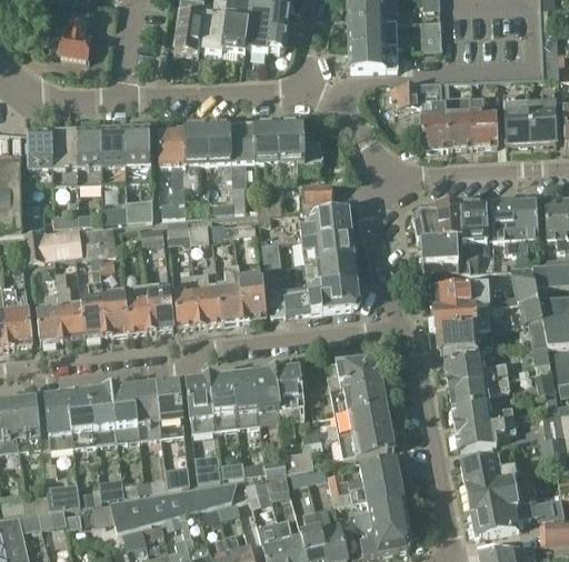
[(192,0),(192,4),(180,3),(175,52),(198,56),(199,51),(205,0),(192,0)]
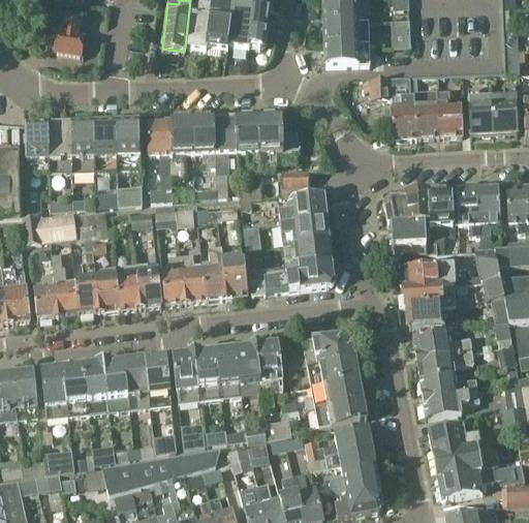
[(190,0),(185,48),(206,51),(207,47),(212,5),(199,3),(200,0),(201,0),(190,0)]
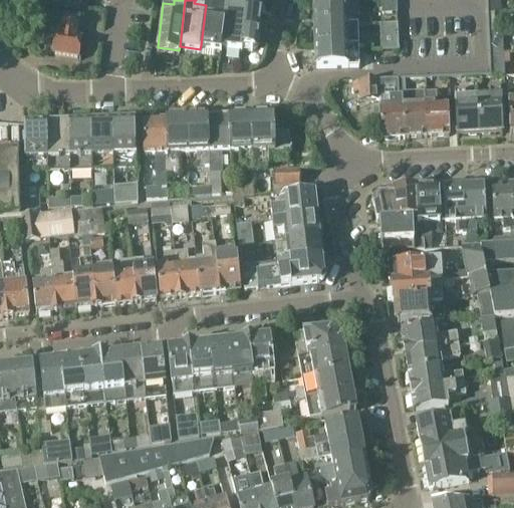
[(221,48),(222,45),(227,2),(214,0),(207,0),(206,5),(201,45),(221,48)]
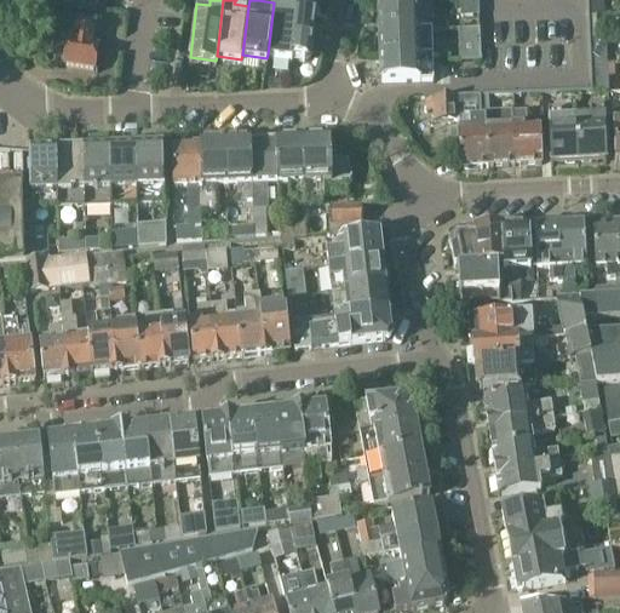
[(274,0),(274,3),(268,55),(292,57),(292,56),(298,0),(274,0)]
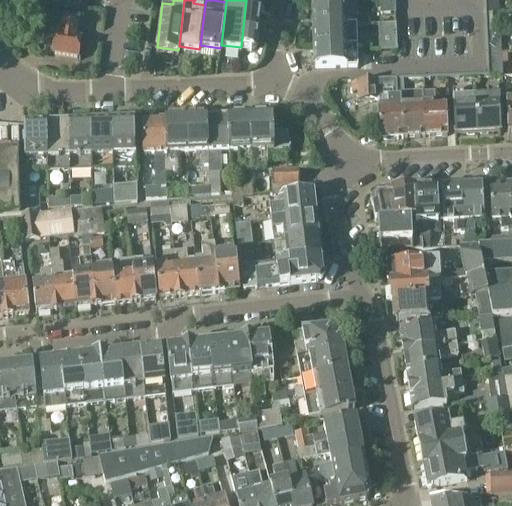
[(246,0),(241,46),(251,47),(256,47),(256,43),(261,0),(246,0)]
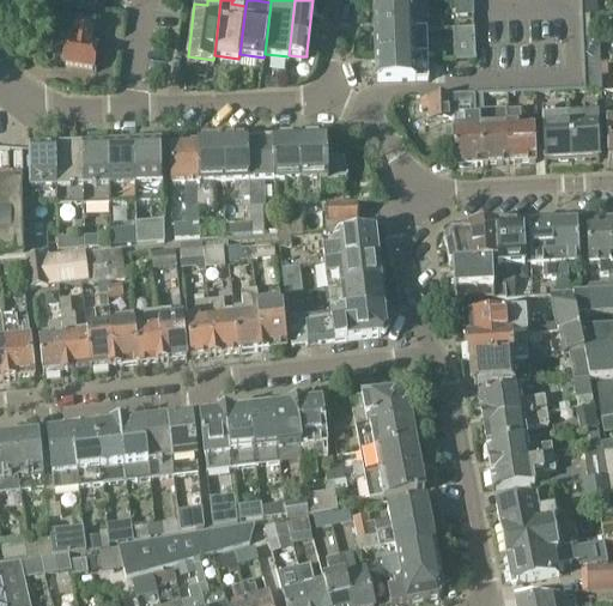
[(374,0),(375,26),(426,24),(425,0),(414,0),(374,0)]
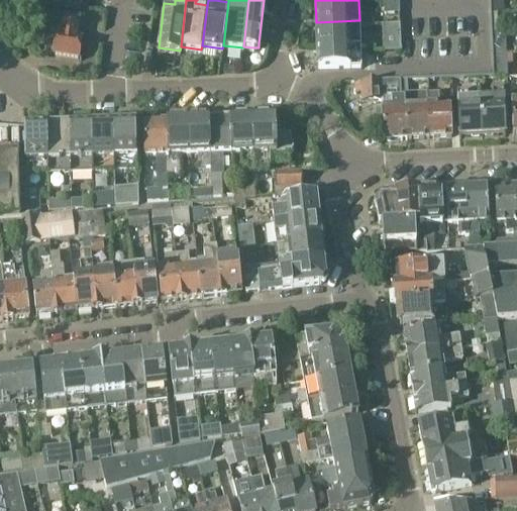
[(385,11),(400,10),(399,0),(385,0),(385,11)]
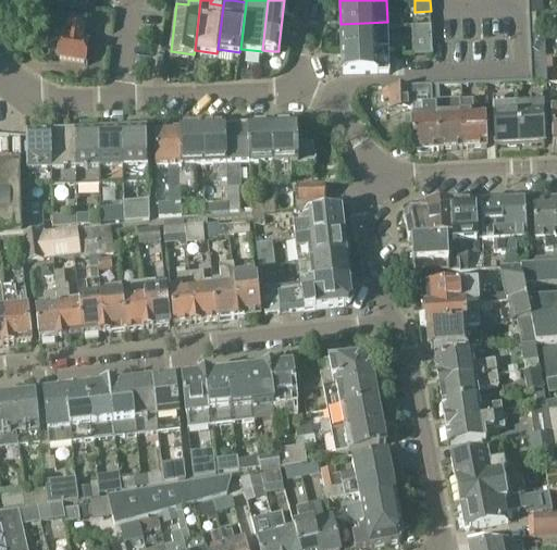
[(543,10),(542,0),(529,0),(530,10),(542,10),(543,10)]
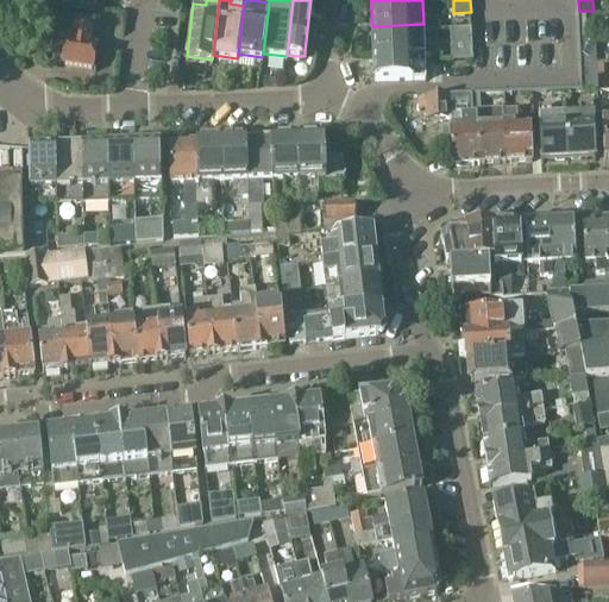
[(594,33),(592,11),(579,11),(581,33),(594,33)]
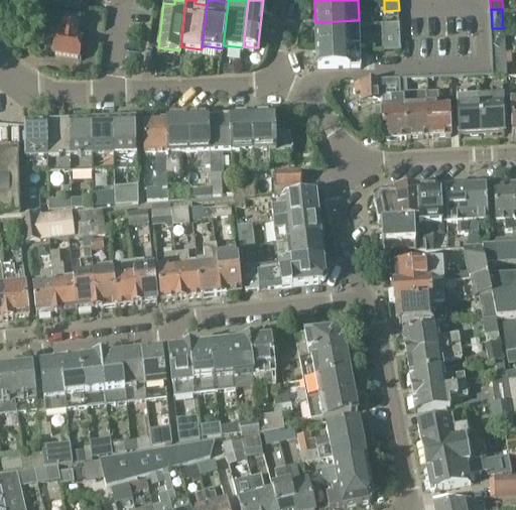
[(56,29),(53,50),(79,53),(82,33),(78,32),(80,21),(61,19),(60,30),(56,29)]
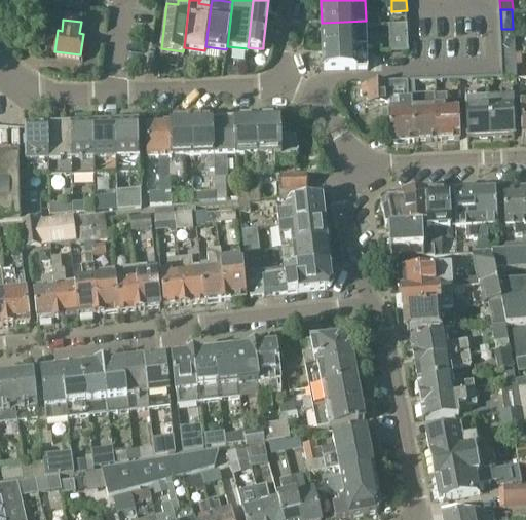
[(366,21),(322,23),(323,43),(367,42),(366,21)]
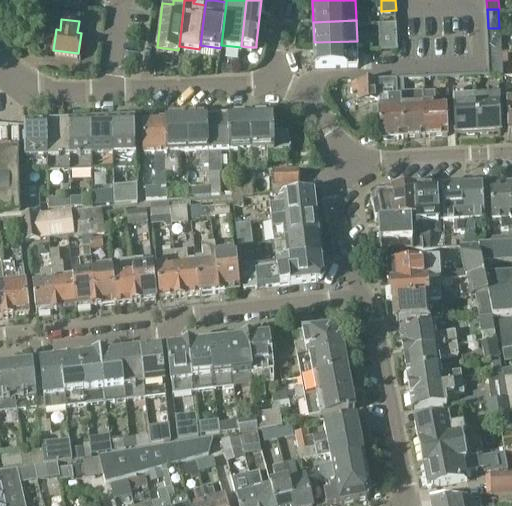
[(489,48),(498,48),(498,36),(488,36),(489,48)]
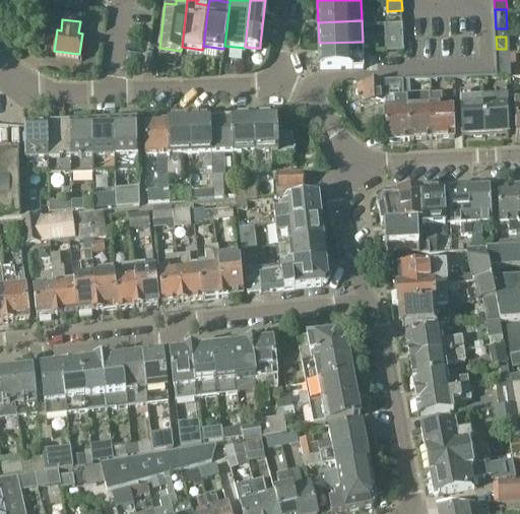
[(319,43),(320,65),(364,64),(363,42),(319,43)]
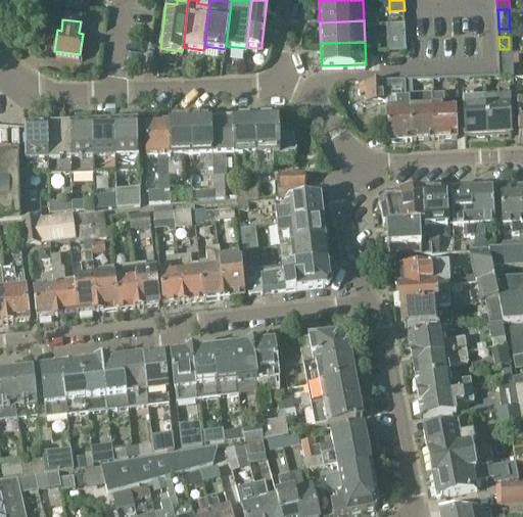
[(513,49),(509,49),(500,49),(501,74),(514,74),(513,49)]
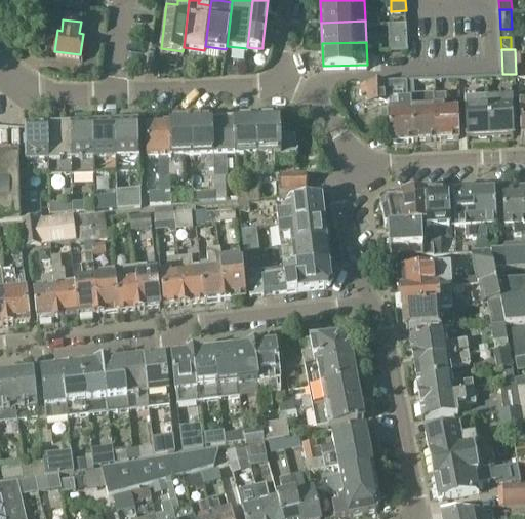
[(361,79),(362,90),(368,89),(368,98),(388,97),(387,88),(398,87),(399,105),(389,105),(389,107),(379,108),(379,123),(390,122),(390,133),(395,138),(413,137),(410,76),(381,77),(381,79),(361,79)]
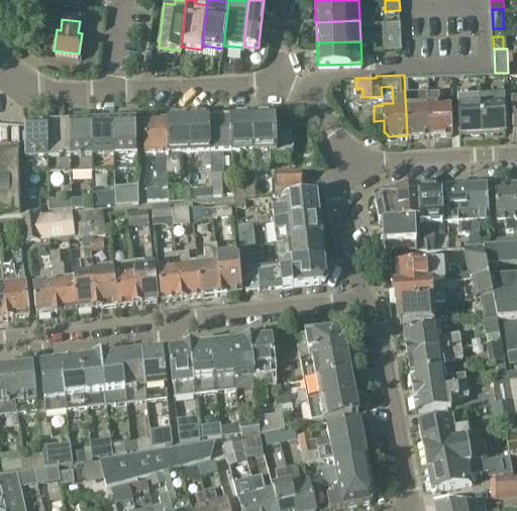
[(407,75),(404,75),(407,135),(428,134),(425,89),(408,90),(407,75)]
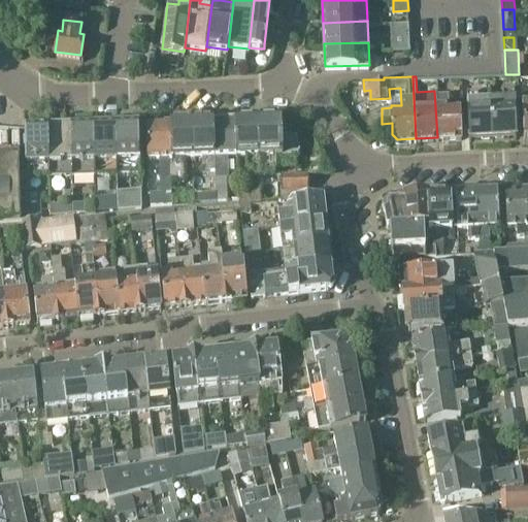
[(490,96),(492,134),(515,133),(515,134),(517,133),(514,88),(499,89),(500,95),(490,96)]
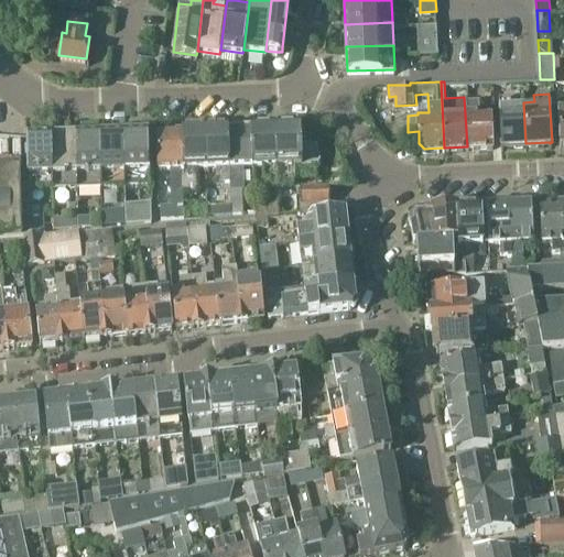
[(498,96),(501,145),(503,144),(525,143),(523,102),(510,102),(509,95),(498,96)]
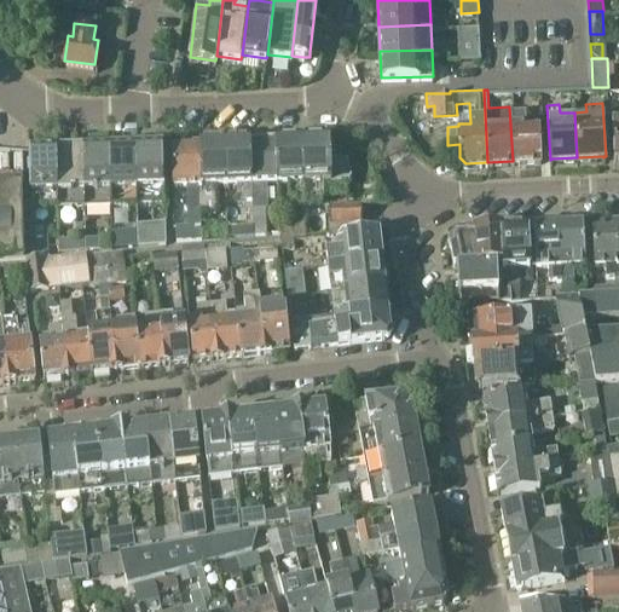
[(526,105),(509,107),(513,161),(541,159),(538,120),(526,120),(526,105)]
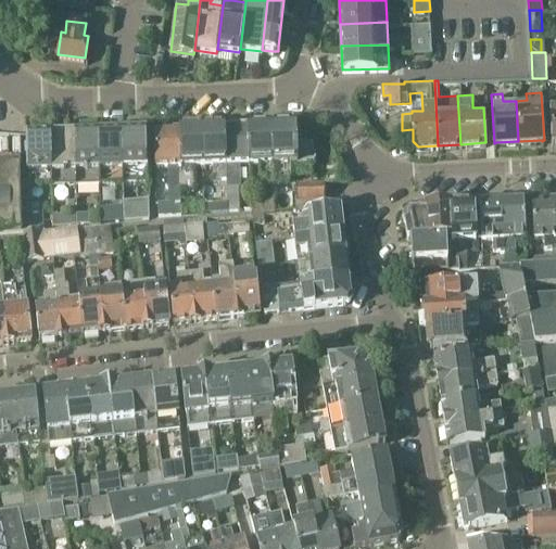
[(273,179),(272,123),(248,124),(250,161),(260,161),(261,182),(273,181),(273,179)]
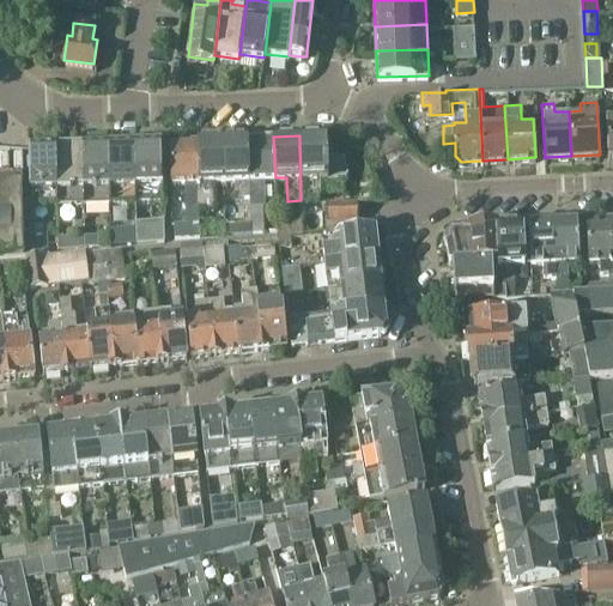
[(327,153),(326,135),(299,135),(301,198),(316,198),(316,192),(320,191),(320,176),(338,175),(337,153),(327,153)]
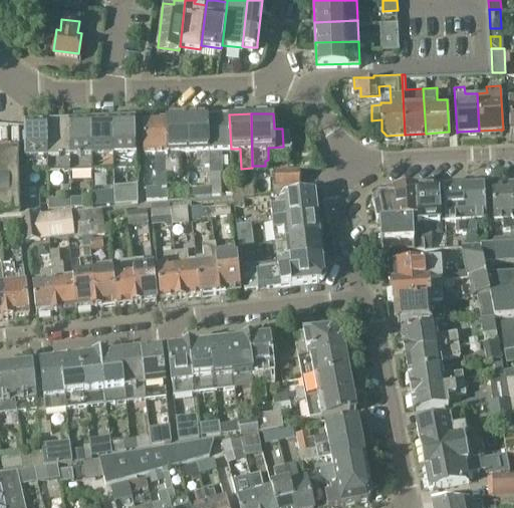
[(231,149),(229,114),(208,115),(210,171),(222,171),(221,150),(231,149)]
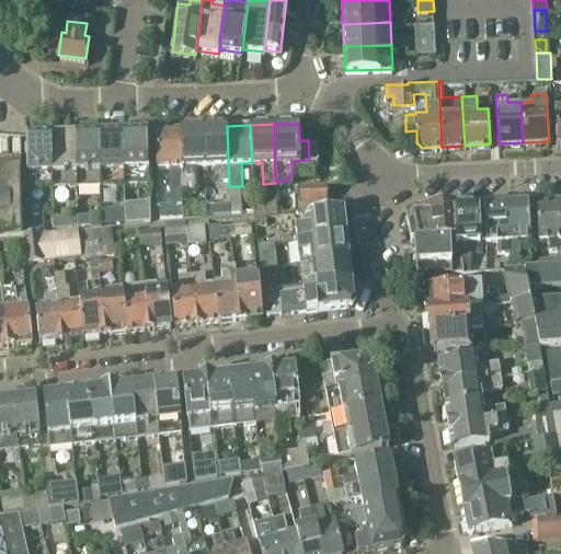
[(229,186),(227,126),(204,127),(205,164),(215,164),(215,177),(224,177),(224,186),(229,186)]
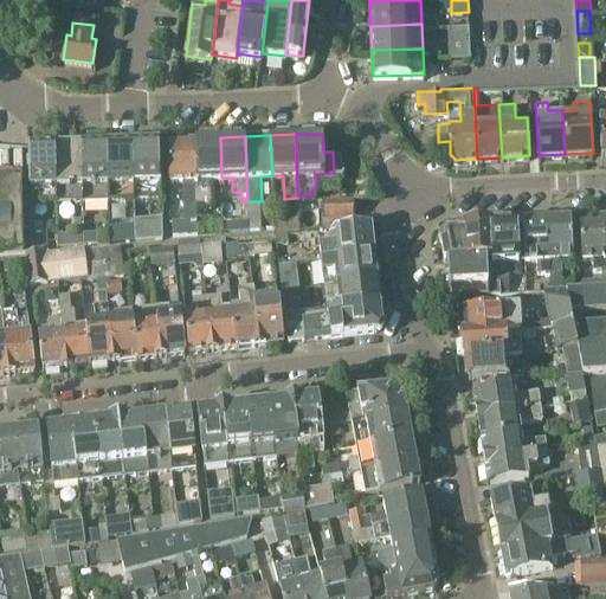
[(197,204),(194,137),(169,139),(172,179),(181,178),(182,217),(198,217),(198,216),(197,204)]
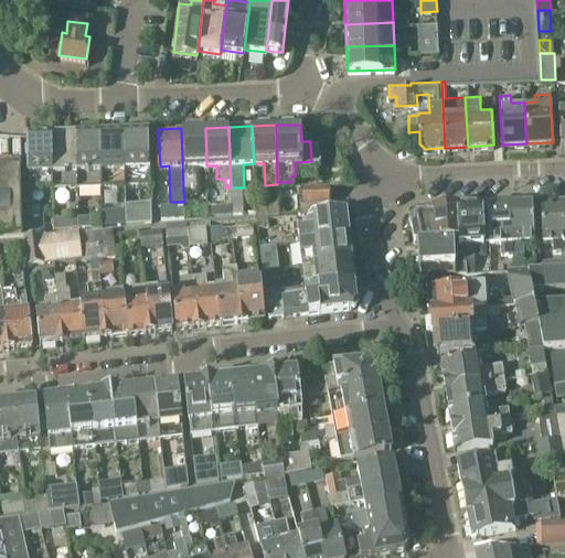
[(206,165),(205,128),(181,128),(183,190),(196,189),(196,165),(206,165)]
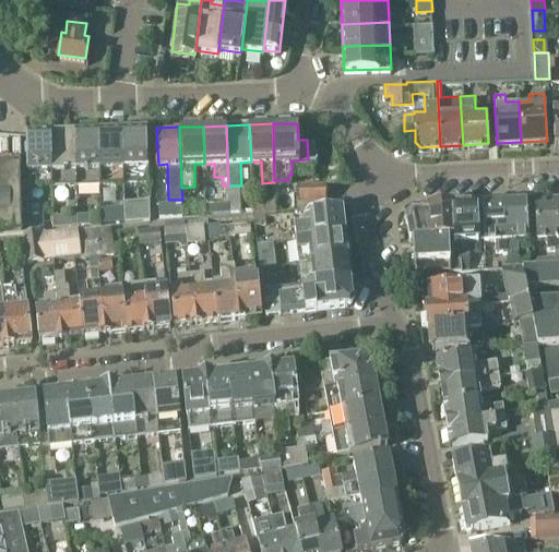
[(147,128),(122,129),(123,181),(150,180),(147,128)]
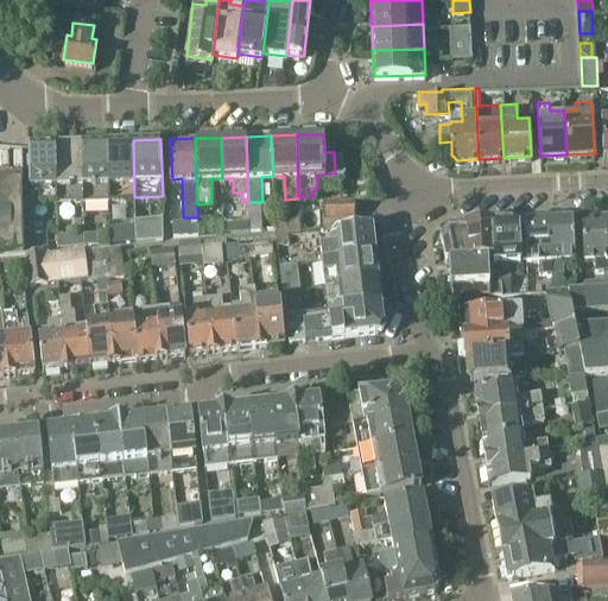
[(134,197),(133,140),(107,141),(108,198),(134,197)]
